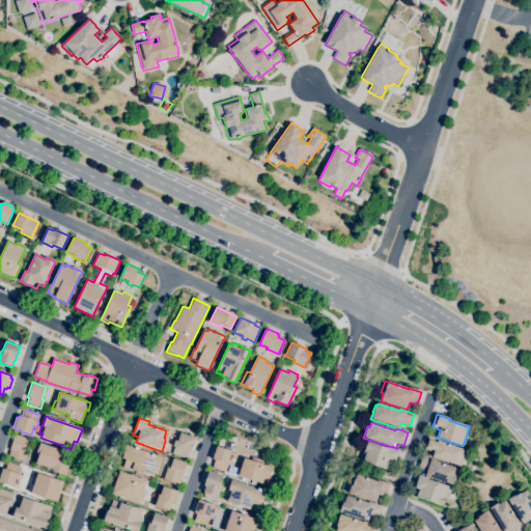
[(187,459),(172,454),(175,447),(172,446),(174,441),(176,442),(179,432),(195,438),(190,453),(189,452),(187,459)]
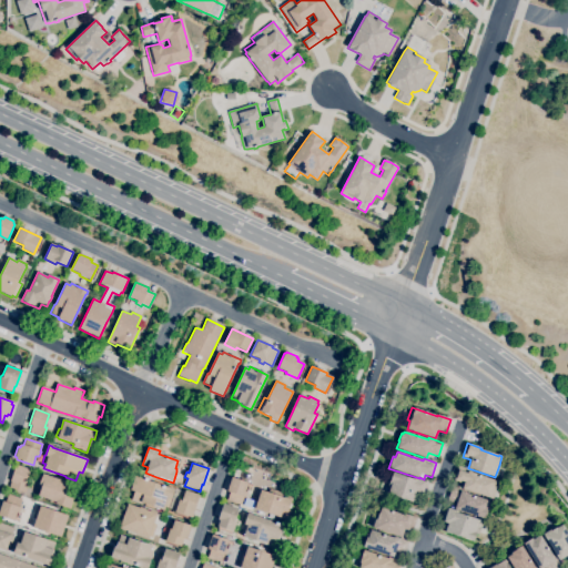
[(26,494),(9,488),(11,483),(10,483),(17,465),(30,470),(24,485),(28,486),(26,494)]
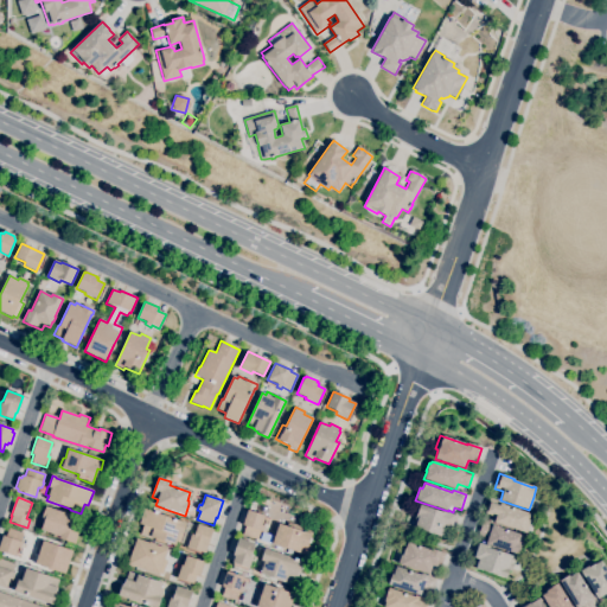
[(526,534),(494,523),(496,517),(485,513),(490,498),(505,503),(504,505),(530,513),(528,521),(530,522),(526,534)]
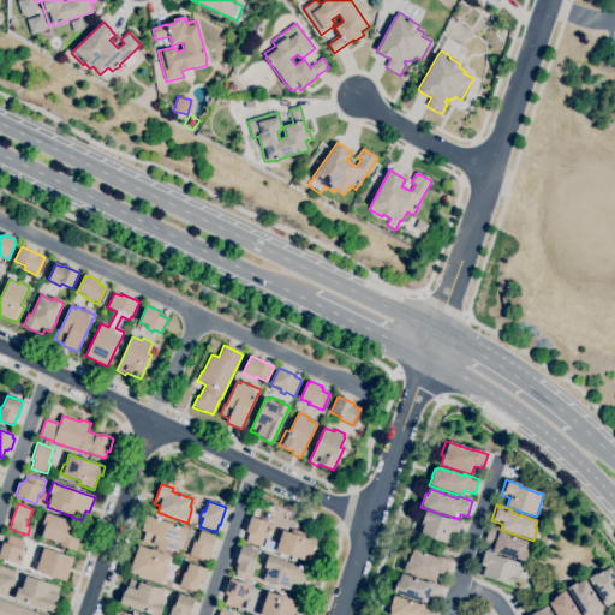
[(447,544),(419,535),(422,529),(419,529),(425,512),(448,519),(448,518),(464,523),(459,538),(449,535),(447,544)]
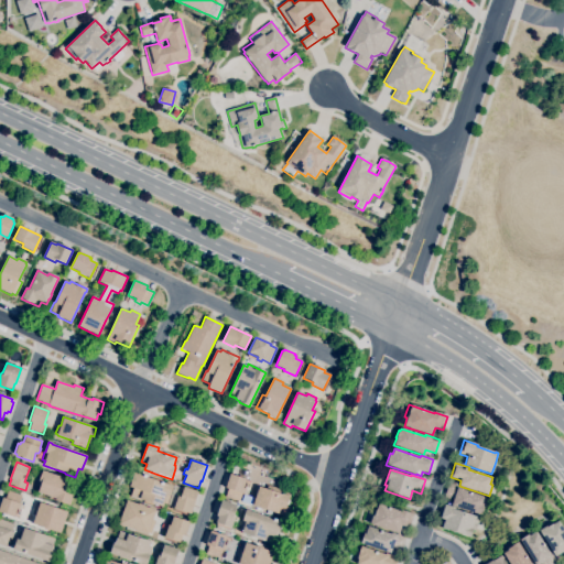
[(69,506),(64,503),(63,506),(55,503),(56,501),(55,500),(55,499),(38,492),(41,483),(39,481),(42,472),(58,477),(58,476),(64,478),(68,480),(66,486),(72,488),(69,495),(73,496),(69,506)]
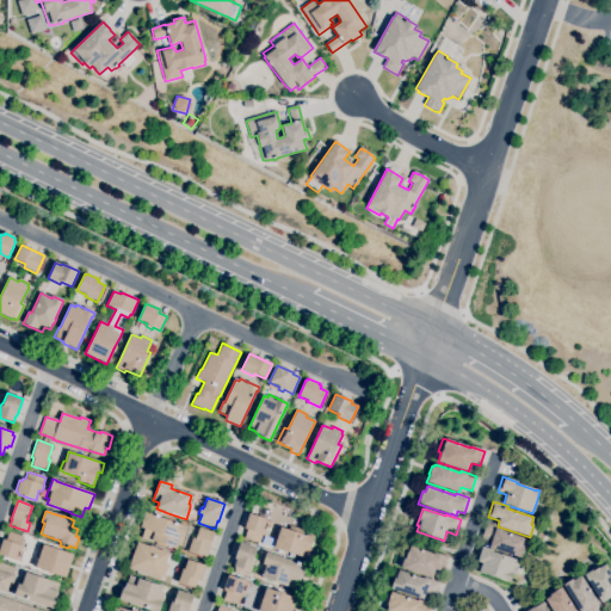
[(176,549),(152,541),(152,542),(141,538),(144,529),(140,528),(146,512),(155,516),(155,514),(158,516),(158,517),(183,525),(184,525),(187,526),(180,547),(177,545),(176,549)]
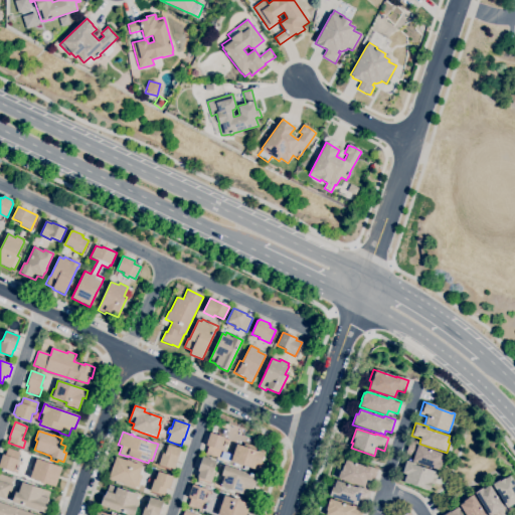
[(218,458),(206,454),(208,447),(205,446),(210,434),(224,439),(225,440),(223,447),(224,447),(222,452),(220,451),(218,458)]
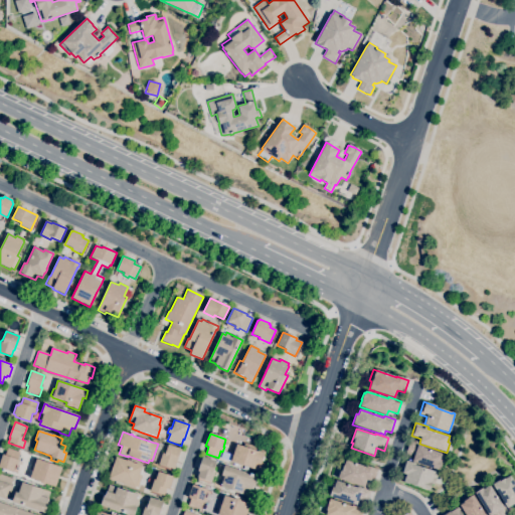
[(439,471),(411,462),(413,457),(405,454),(409,442),(422,446),(422,448),(445,455),(442,463),(442,462),(439,471)]
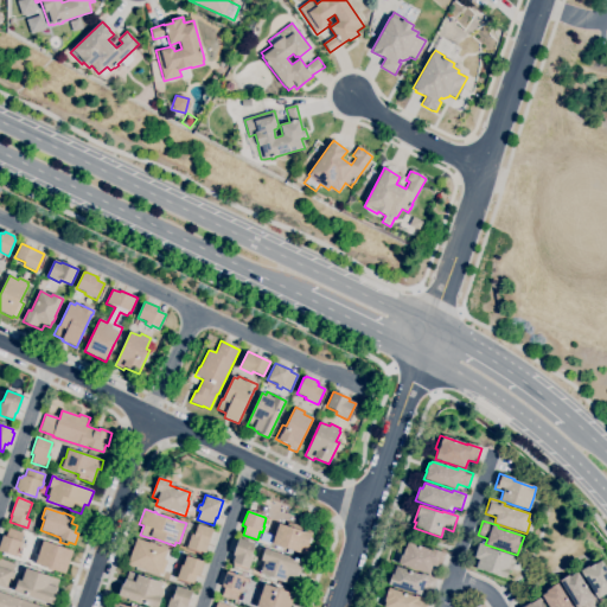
[(307,556),(272,544),(275,535),(273,534),(276,524),(278,525),(279,524),(287,526),(288,523),(312,531),(307,545),(311,547),(307,556)]
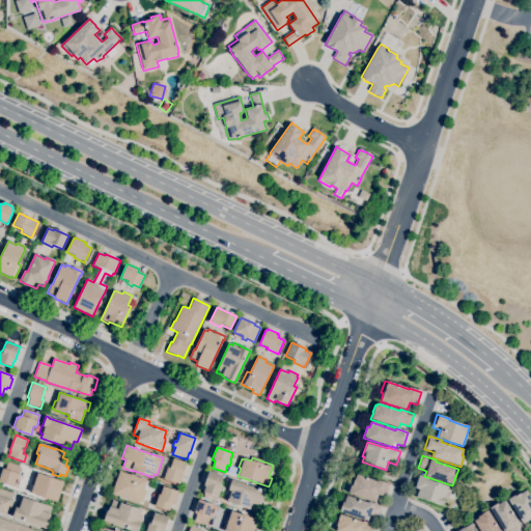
[(179,484),(163,479),(167,468),(170,469),(173,458),(187,464),(182,478),(179,484)]
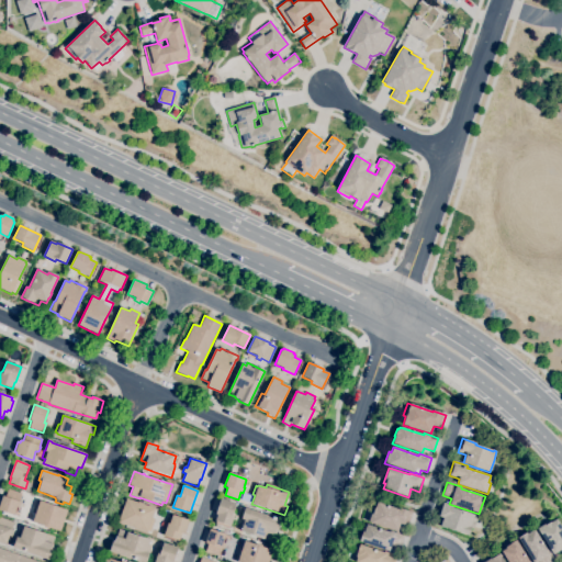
[(13,516),(0,510),(0,503),(2,496),(6,497),(8,490),(22,494),(19,502),(21,503),(19,508),(17,507),(13,516)]
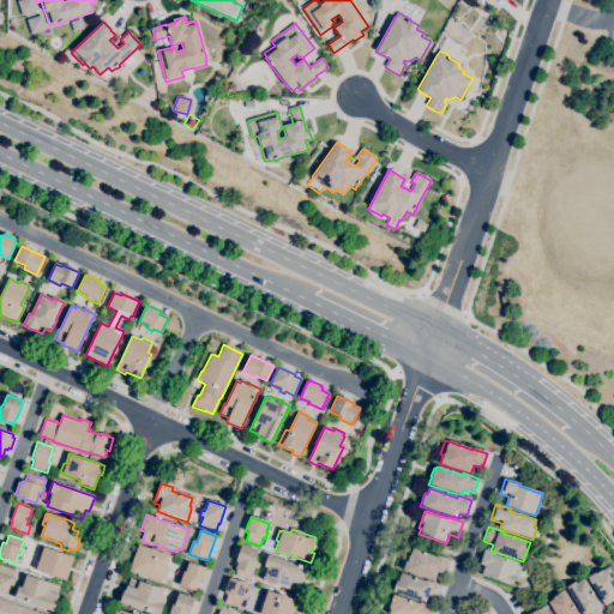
[(271,549),(263,547),(265,539),(275,541),(271,549)]
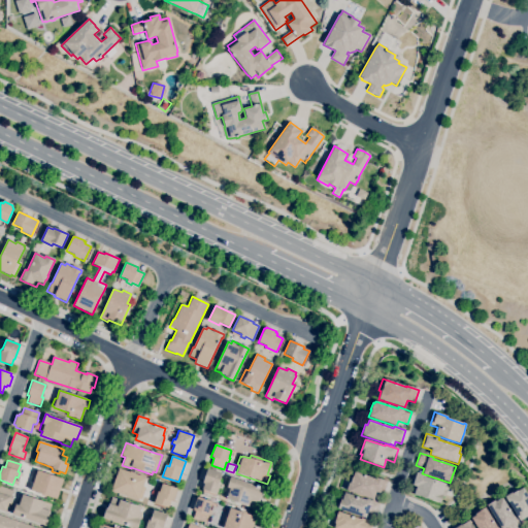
[(217,495),(202,490),(204,484),(202,483),(208,468),(222,473),(218,483),(221,484),(217,495)]
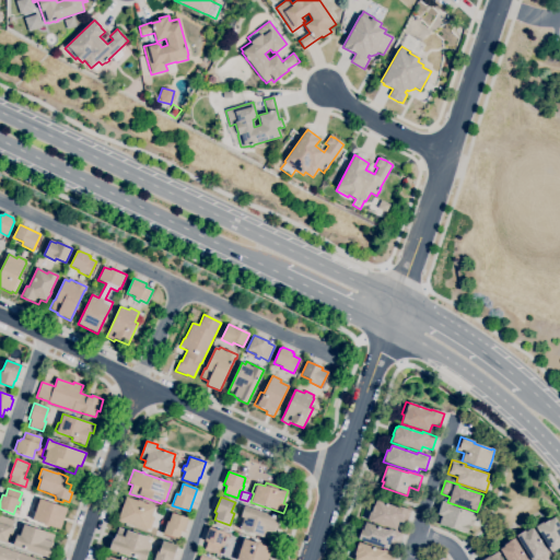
[(147,532),(117,522),(126,498),(138,501),(143,502),(143,503),(154,508),(151,516),(154,517),(150,531),(147,529),(147,532)]
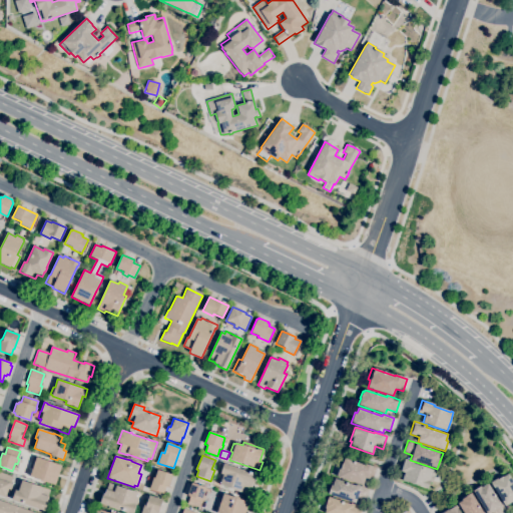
[(55,485),(43,481),(43,483),(38,481),(38,480),(29,477),(32,470),(29,468),(33,457),(61,466),(55,485)]
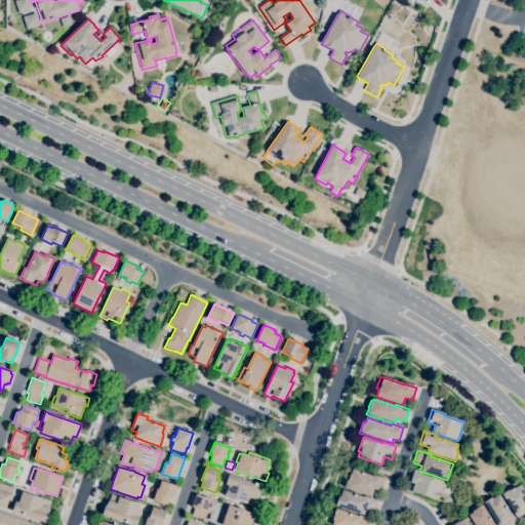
[(437,500),(411,491),(413,484),(406,481),(411,469),(422,473),(422,474),(446,482),(444,487),(442,494),(440,493),(437,500)]
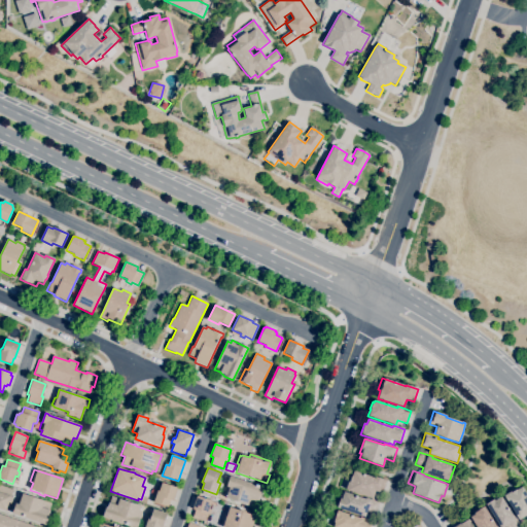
[(373,499),(346,490),(348,482),(349,483),(351,477),(352,477),(353,471),(374,478),(375,477),(387,481),(382,493),(380,492),(379,493),(375,491),(373,499)]
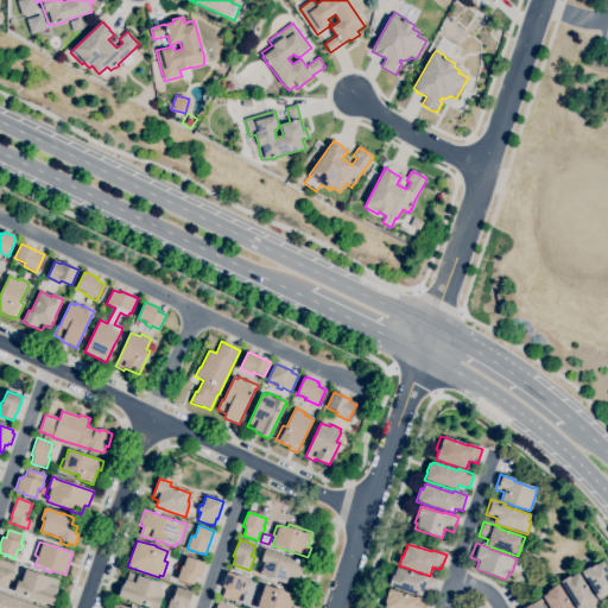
[(293,587),(280,582),(279,584),(261,578),(263,576),(260,575),(264,563),(261,562),(265,550),(304,563),(299,575),(298,574),(297,580),(296,580),(293,587)]
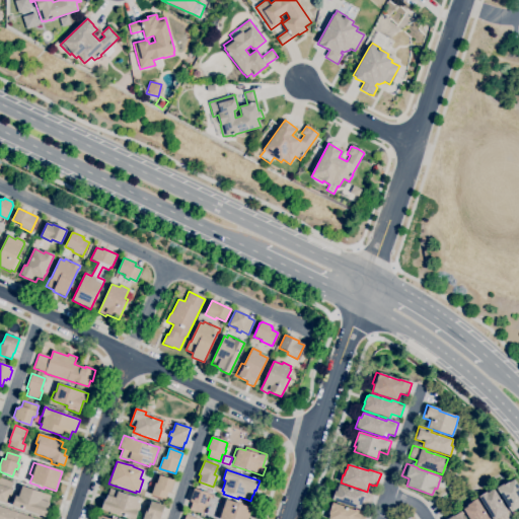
[(165,499),(151,495),(155,484),(156,485),(159,475),(173,480),(173,483),(174,483),(170,493),(169,492),(169,494),(167,493),(165,499)]
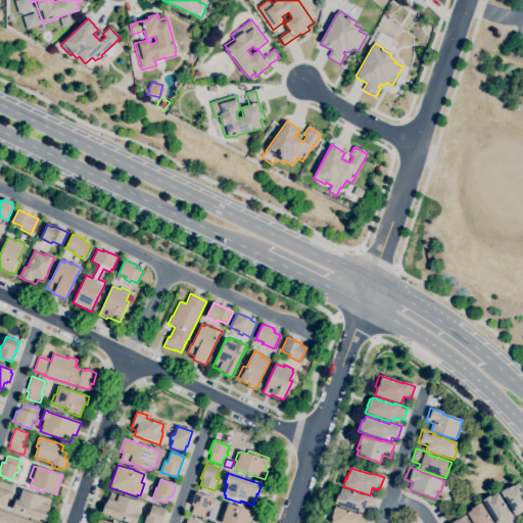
[(5,508),(0,506),(0,481),(13,486),(10,494),(12,494),(11,500),(8,498),(5,508)]
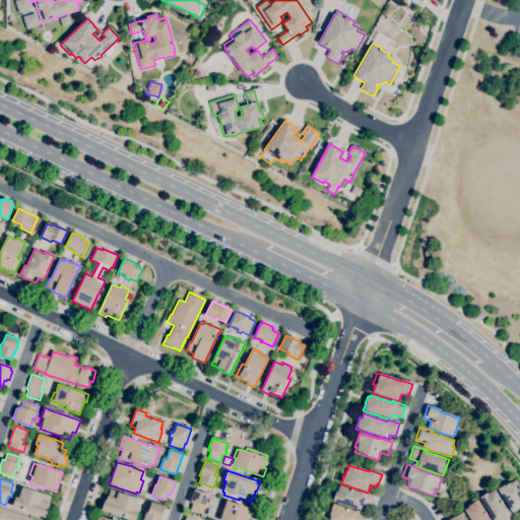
[(519,512),(518,509),(512,513),(497,490),(504,485),(504,486),(510,483),(515,480),(519,489),(519,512)]
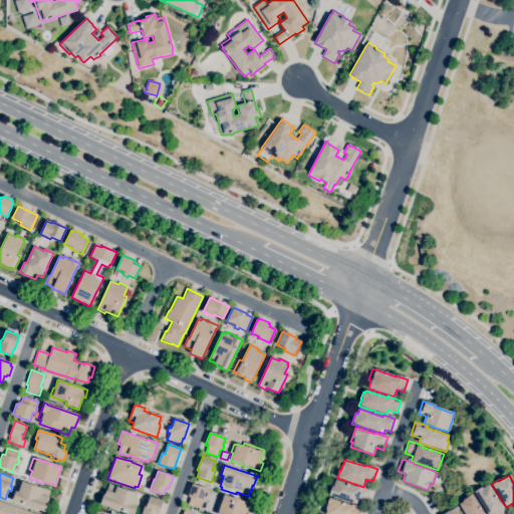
[(355,505),(328,495),(331,486),(333,479),(357,488),(358,486),(369,490),(365,503),(357,500),(355,505)]
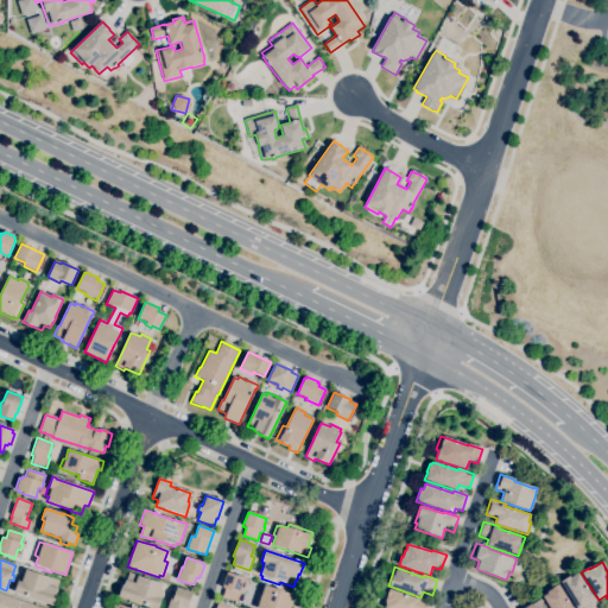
[(52,607),(14,593),(21,572),(24,574),(25,570),(49,578),(49,577),(59,581),(57,589),(55,594),(57,594),(52,607)]
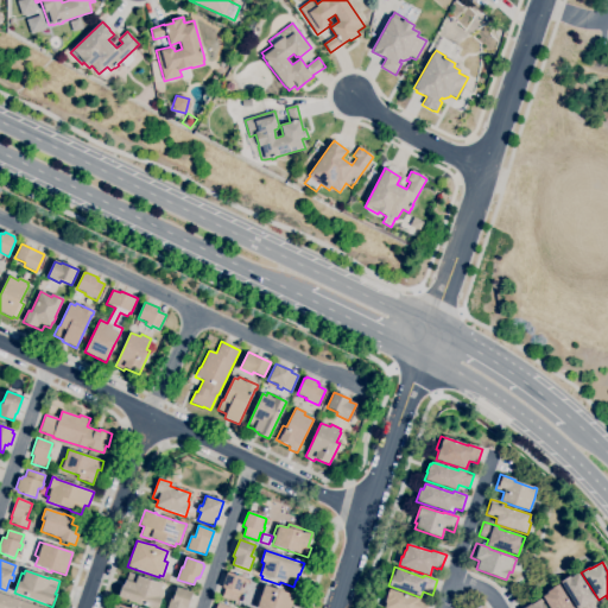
[(575,607),(561,582),(569,576),(576,571),(591,595),(593,594),(602,607),(575,607)]
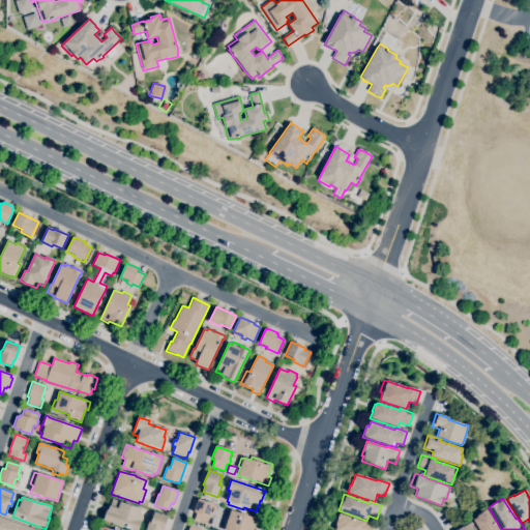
[(206,525),(194,521),(196,513),(194,512),(198,499),(212,504),(211,508),(213,508),(213,509),(216,510),(214,516),(212,514),(211,519),(209,518),(206,525)]
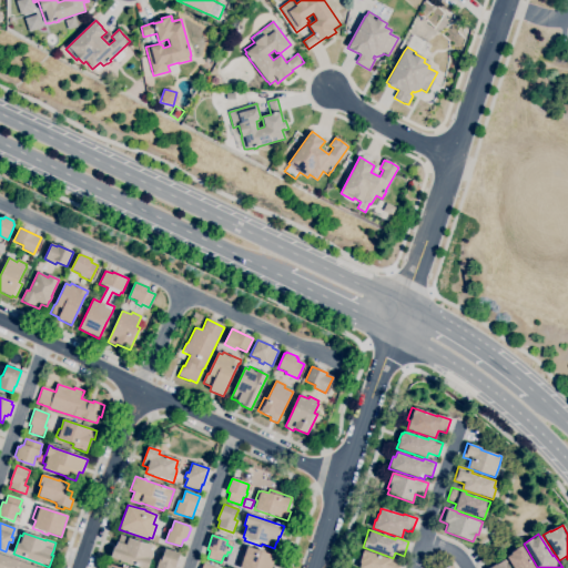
[(146,567),(140,567),(110,558),(114,547),(115,547),(118,543),(120,536),(151,546),(150,550),(153,551),(146,567)]
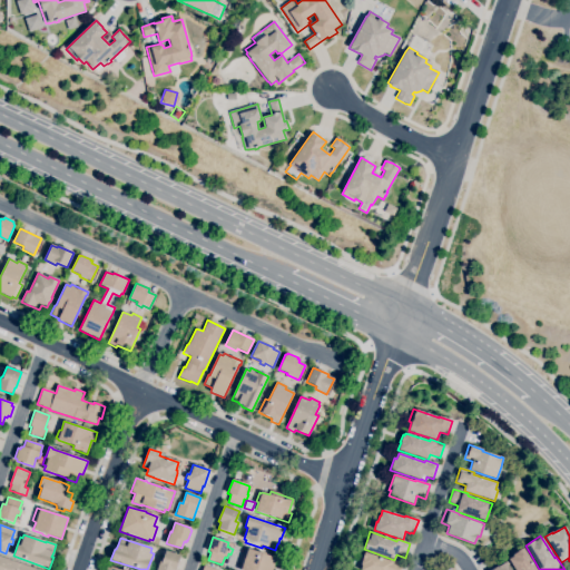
[(513,569),(508,560),(513,557),(512,556),(517,552),(523,548),(537,569),(513,569)]
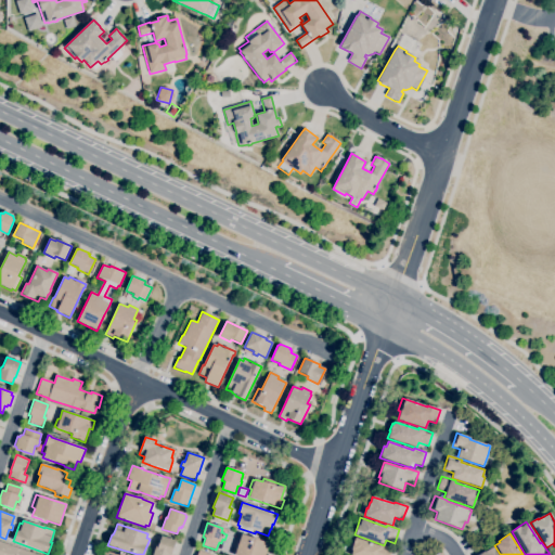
[(265,554),(234,554),(231,554),(232,553),(226,551),(228,544),(234,546),(235,541),(239,542),(241,534),(253,539),(253,537),(258,539),(258,540),(269,544),(265,554)]
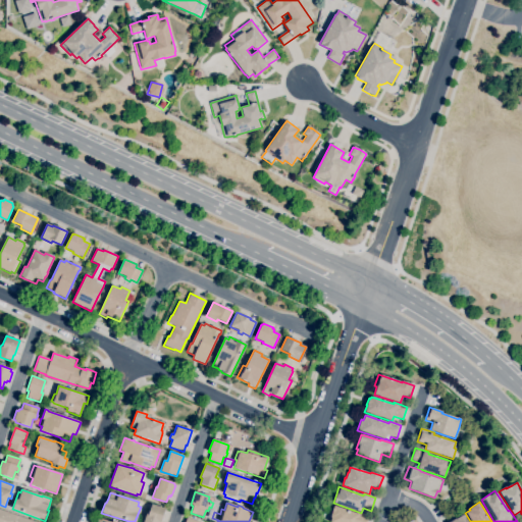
[(143,521),(147,513),(148,514),(152,505),(165,509),(163,514),(164,514),(163,519),(162,519),(160,521),(143,521)]
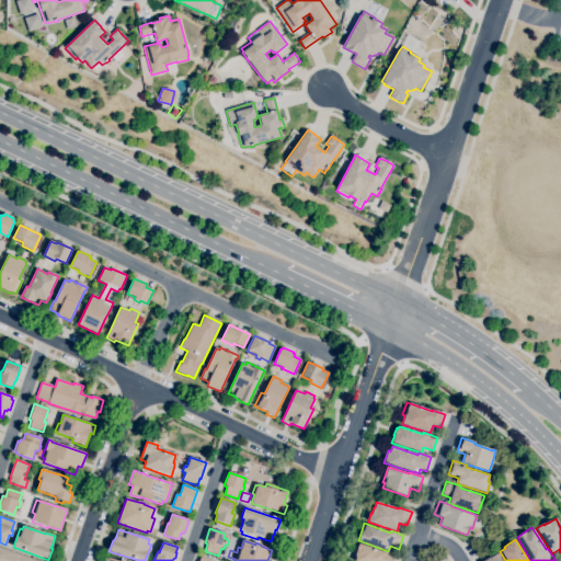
[(355,560),(356,557),(353,557),(356,549),(357,549),(358,544),(385,552),(385,551),(397,554),(395,560),(355,560)]
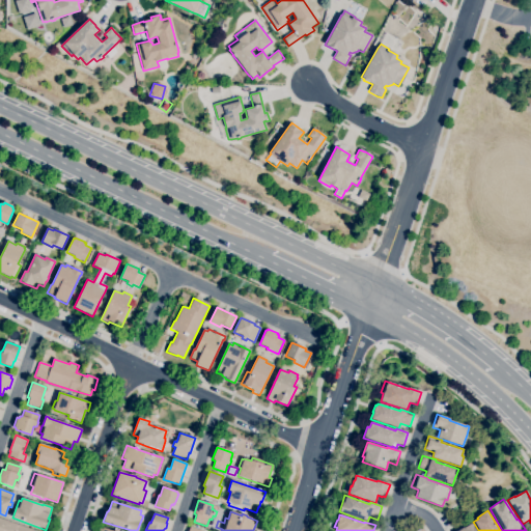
[(0,530),(0,519),(35,530),(0,530)]
